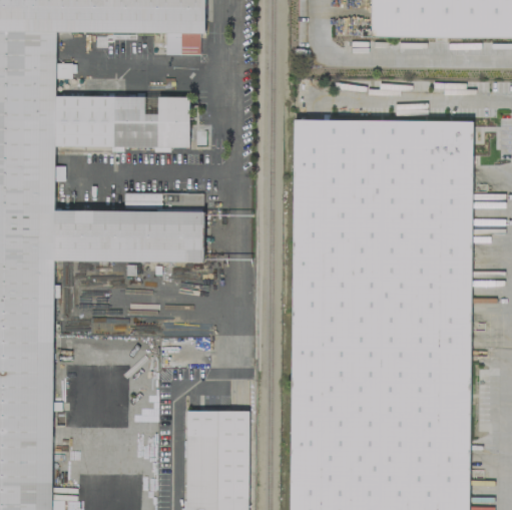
[(63,509),(64,500),(51,500),(54,265),(204,267),(205,211),(54,209),(55,154),(190,156),(191,97),(54,95),(54,32),(162,33),(162,56),(197,56),(197,34),(203,35),(203,0),(0,0),(0,509),(63,509)]
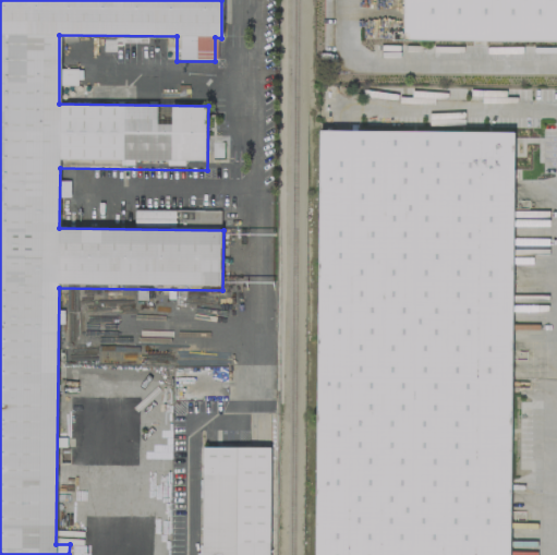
[(556,0),(400,0),(400,41),(556,41),(556,0)]
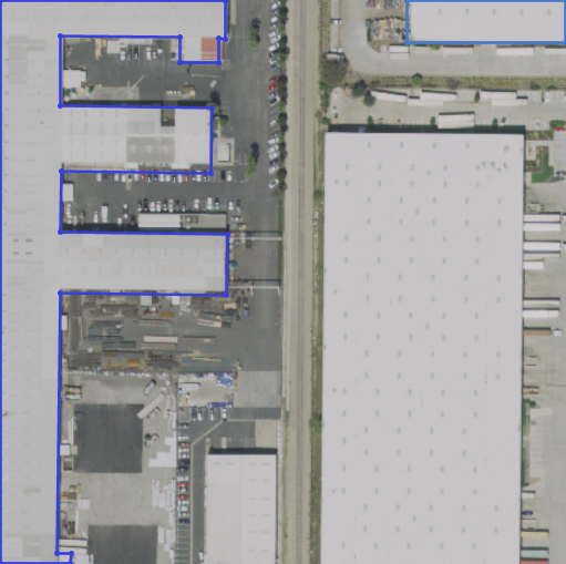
[(518,563),(524,124),(322,123),(318,563),(518,563)]
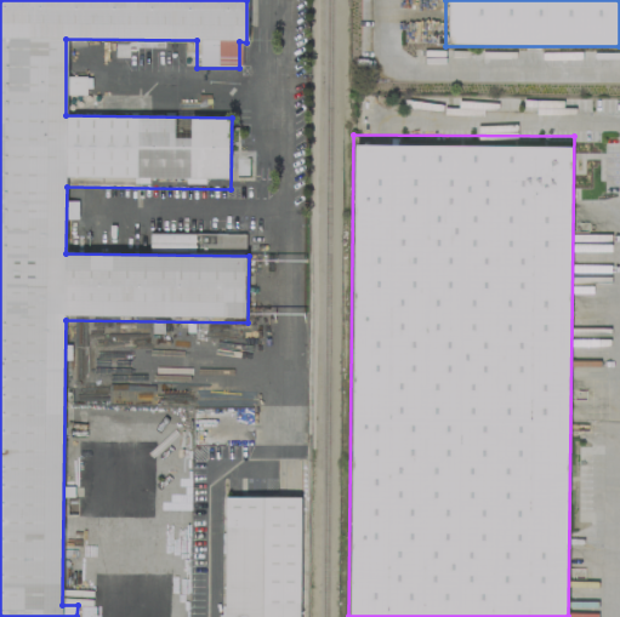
[(148,235),(148,253),(163,253),(164,251),(185,252),(185,251),(192,252),(193,238),(148,235)]
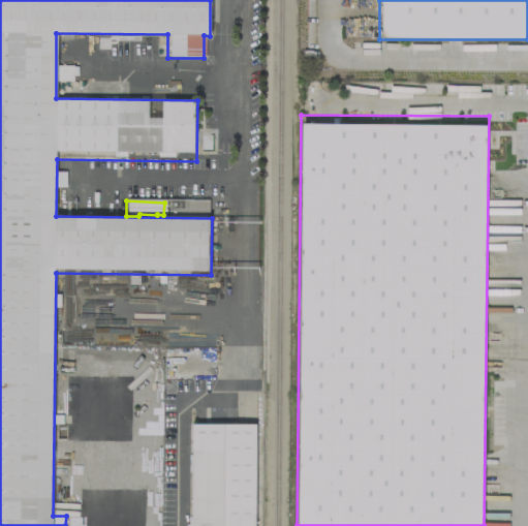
[(191,425),(189,525),(254,525),(256,426),(191,425)]
